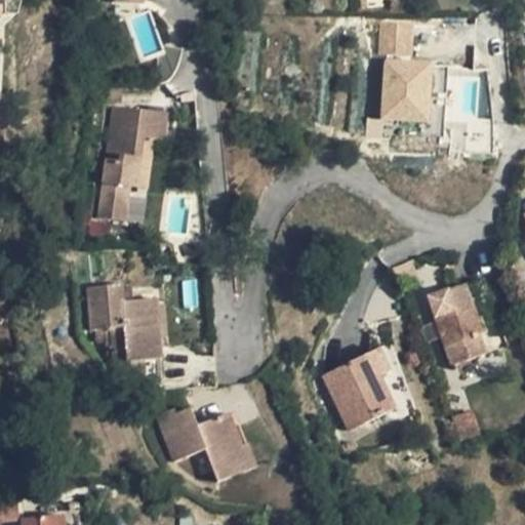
[(378,55),(413,55),(412,19),(378,21),(378,55)]
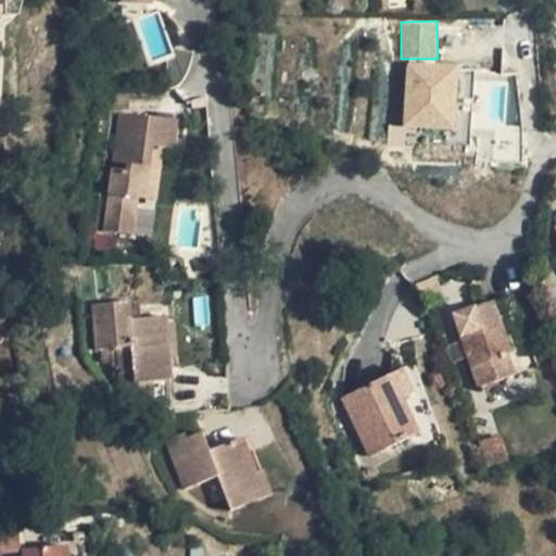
[(426,93),(463,98),(465,84),(420,79),(420,86),(427,87),(426,93)]
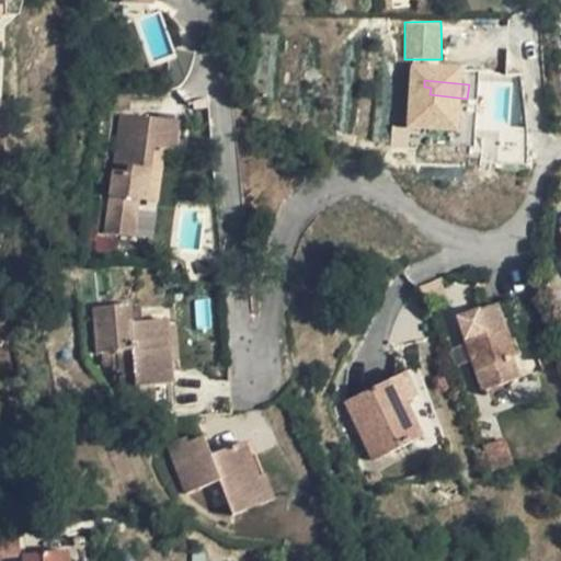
[(418,137),(456,142),(458,126),(465,126),(467,99),(430,94),(431,88),(424,87),(418,137)]
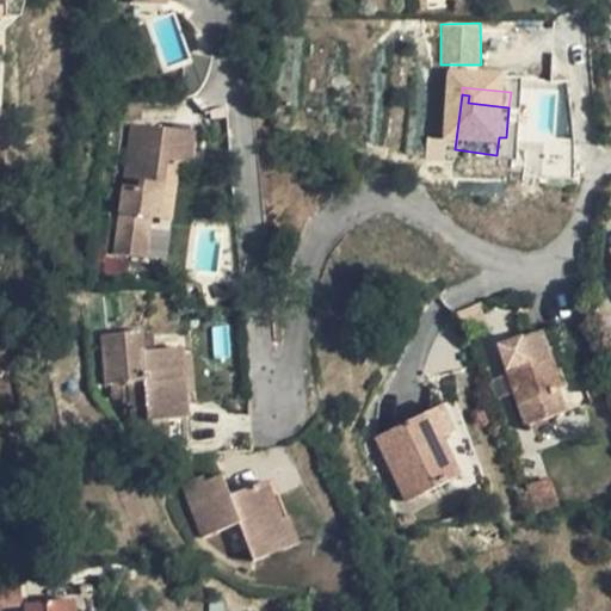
[(195,133),(131,124),(115,254),(146,258),(150,218),(160,218),(165,186),(168,162),(179,164),(190,166),(195,133)]
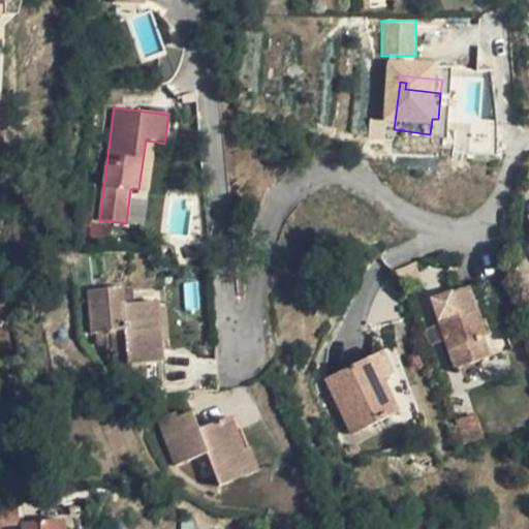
[(498,125),(470,122),(467,147),(497,150),(498,125)]
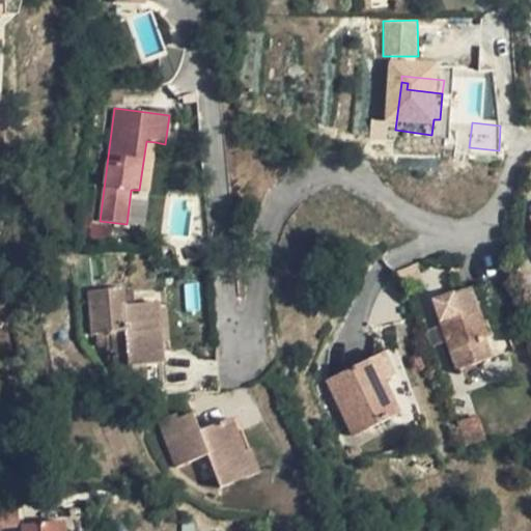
[(152,163),(156,142),(146,141),(143,162),(152,163)]
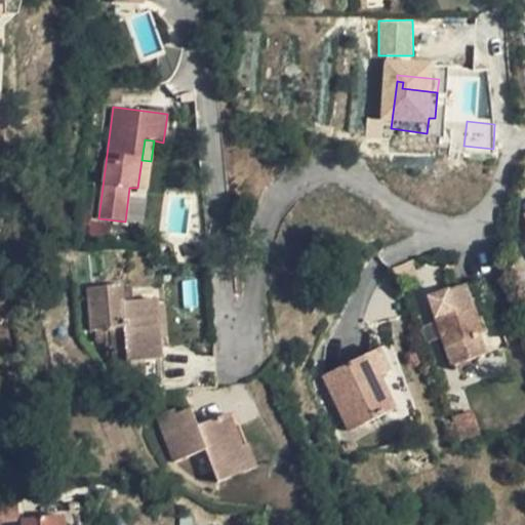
[(142,160),(137,188),(148,189),(151,161),(142,160)]
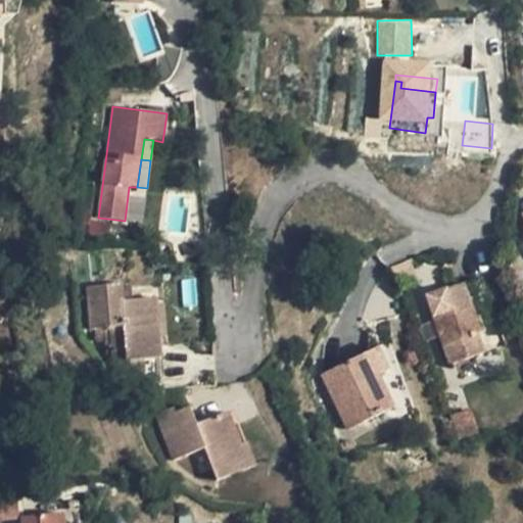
[(417,275),(411,259),(390,269),(396,284),(417,275)]
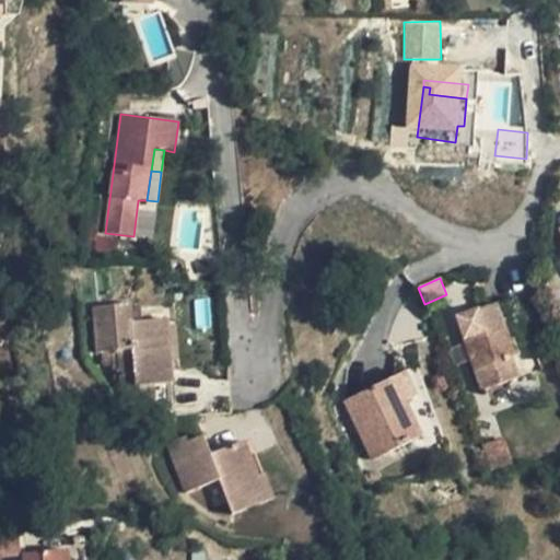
[(509,340),(496,304),(456,319),(465,342),(471,361),(482,393),(518,378),(512,359),(518,356),(512,340),(509,340)]
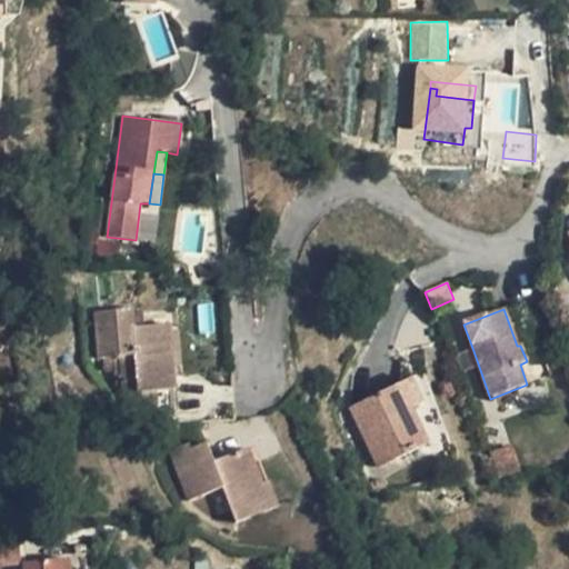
[(95,313),(98,359),(113,357),(115,377),(122,377),(125,393),(157,391),(176,390),(170,325),(145,327),(133,328),(132,315),(132,310),(95,313)]
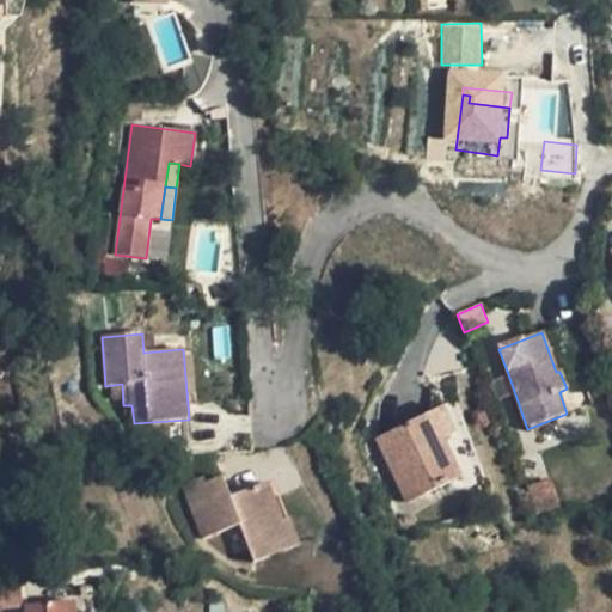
[(154,337),(142,338),(144,353),(155,352),(154,337)]
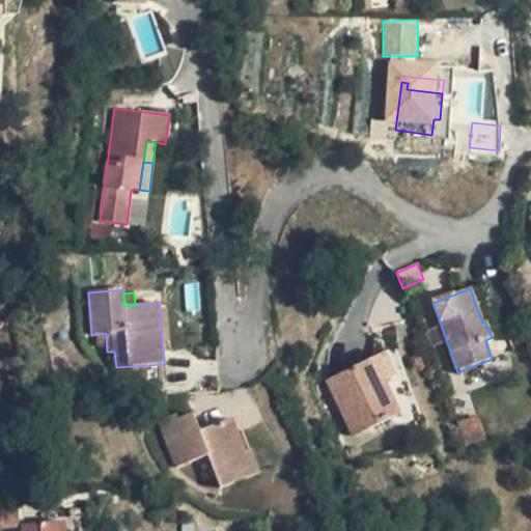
[(447,342),(441,325),(423,331),(429,348),(447,342)]
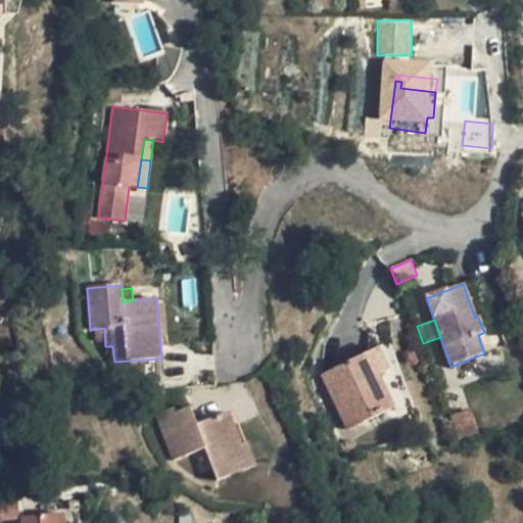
[(373,350),(364,355),(374,378),(379,375),(384,373),(373,350)]
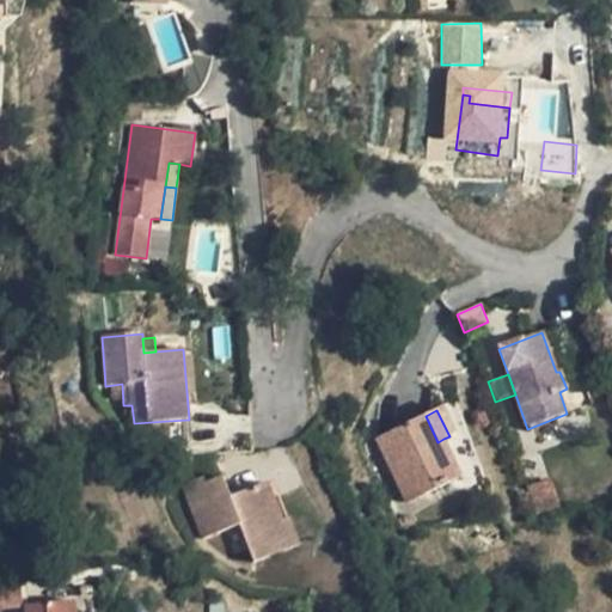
[(407,503),(461,476),(444,439),(438,442),(426,416),(375,440),(407,503)]
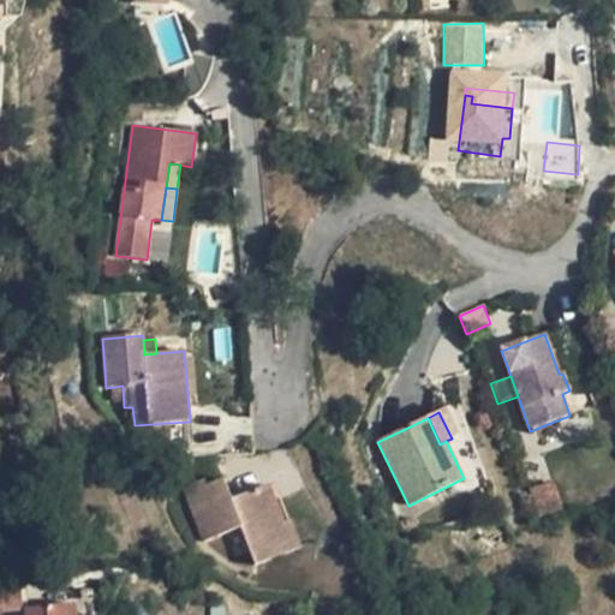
[(169,423),(135,425),(136,441),(172,437),(169,423)]
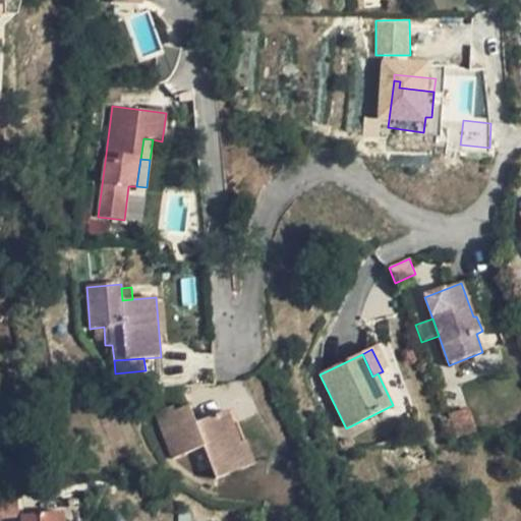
[(156,414),(173,459),(204,447),(212,467),(243,455),(240,445),(227,412),(195,423),(189,407),(175,412),(173,407),(156,414)]
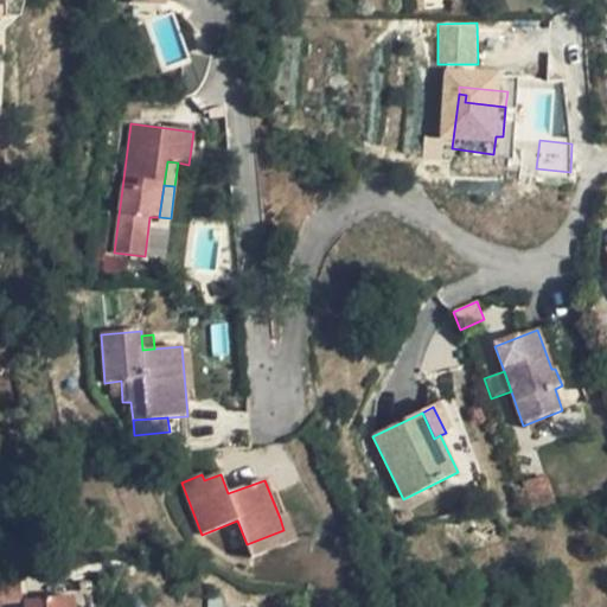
[(283,530),(291,528),(286,515),(280,518),(283,530)]
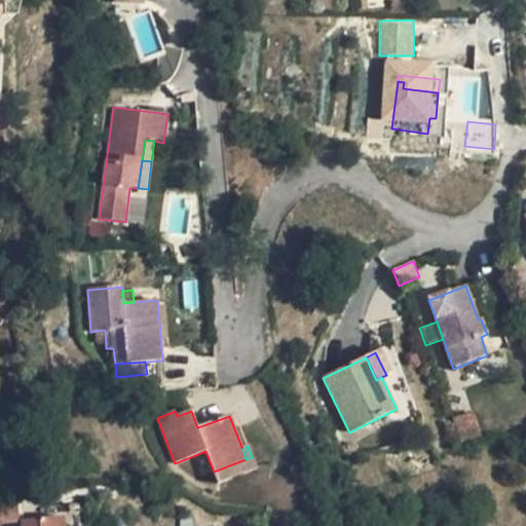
[(246,459),(214,472),(219,484),(257,470),(252,457),(246,459)]
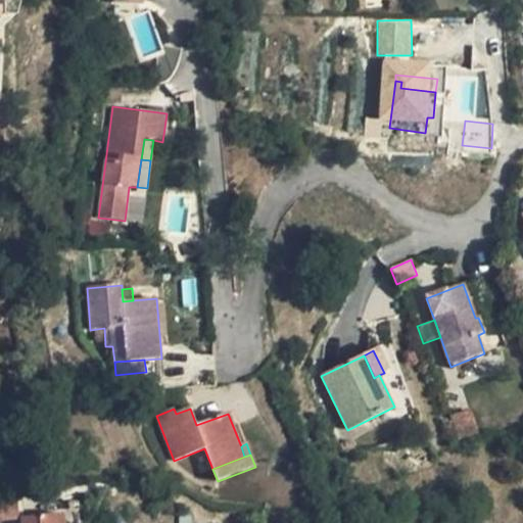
[(0,520),(19,519),(17,492),(0,493),(0,520)]
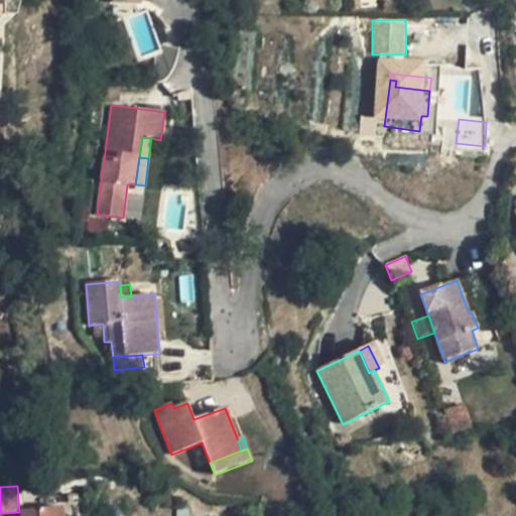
[(62,515),(62,507),(21,511),(21,515),(62,515)]
